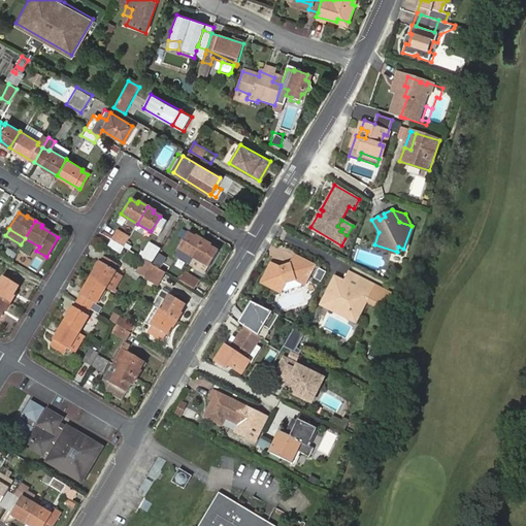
[(117,230),(110,238),(124,245),(125,242),(129,237),(117,230)]
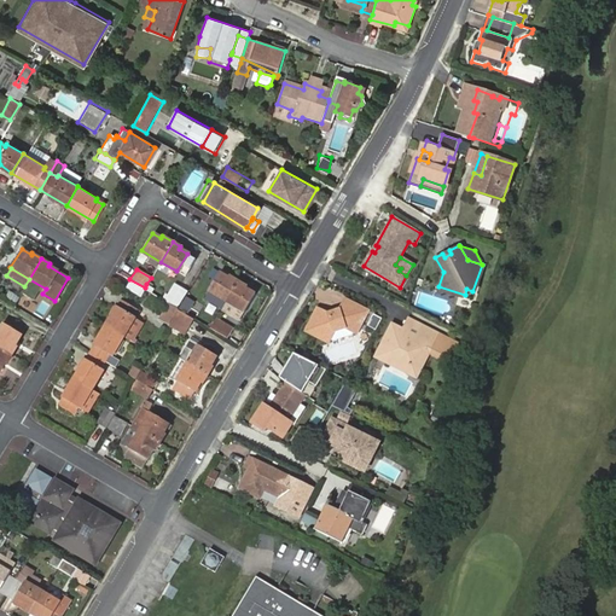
[(225,300),(238,280),(228,274),(227,278),(218,272),(202,298),(220,308),(220,307),(225,300)]
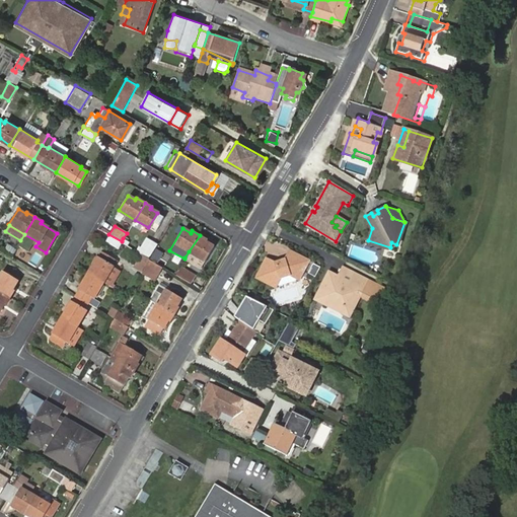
[(122,241),(108,234),(104,241),(117,248),(122,241)]
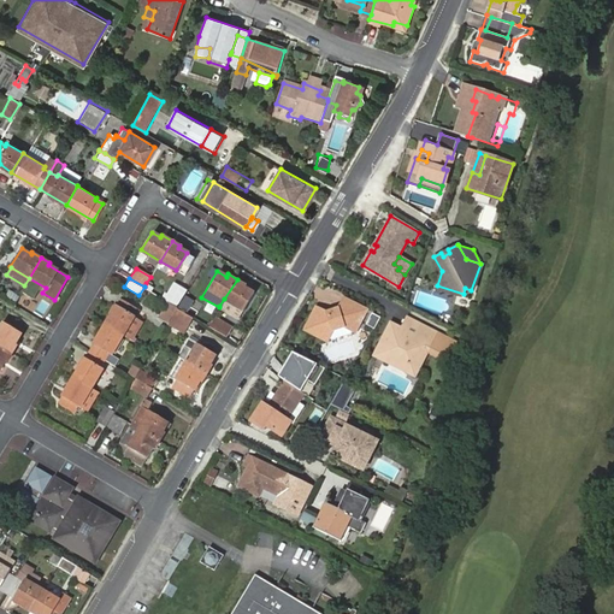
[(244,284),(237,279),(224,299),(236,306),(242,310),(253,293),(243,287),(244,284)]
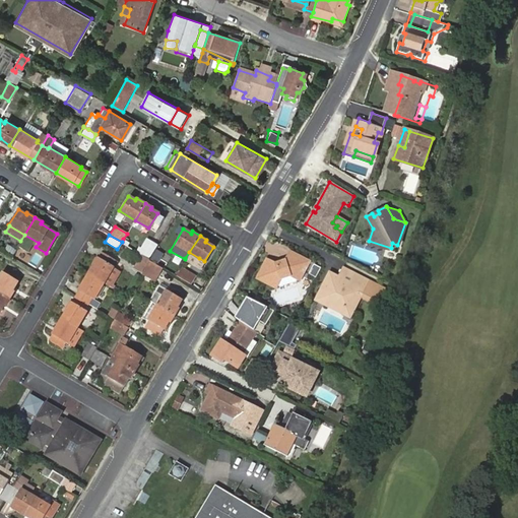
[(146,238),(138,249),(149,256),(156,244),(146,238)]
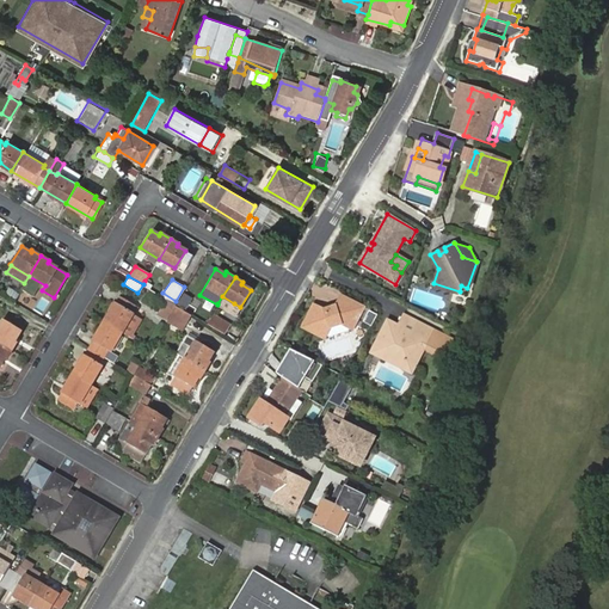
[(190,297),(182,291),(174,305),(183,309),(190,297)]
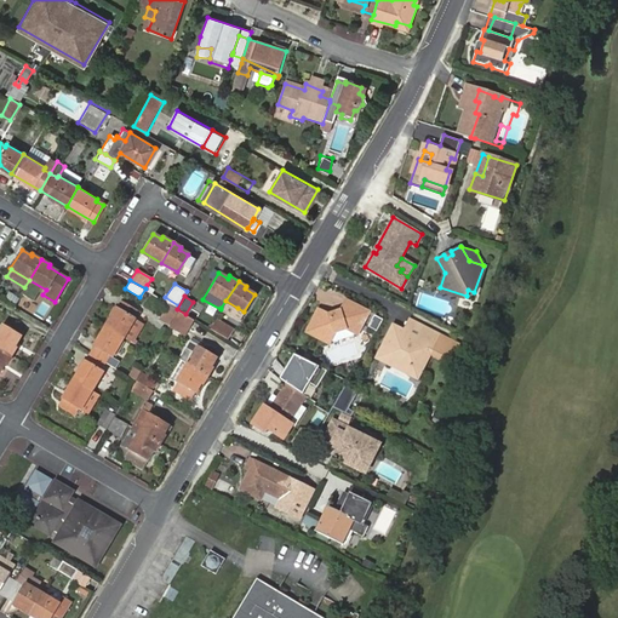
[(320,307),(307,328),(328,342),(335,331),(345,327),(355,333),(370,312),(349,299),(341,310),(331,313),(320,307)]
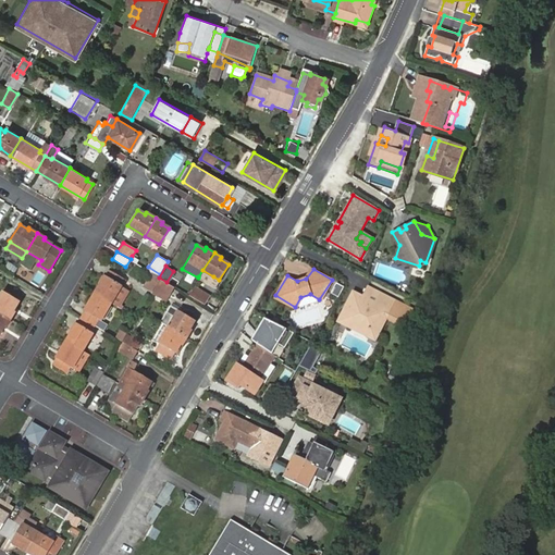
[(108,270),(95,292),(111,301),(120,285),(119,285),(123,278),(108,270)]
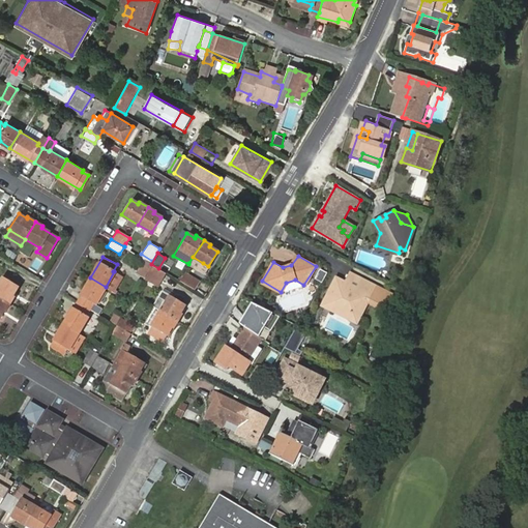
[(193,257),(188,263),(199,269),(203,263),(193,257)]
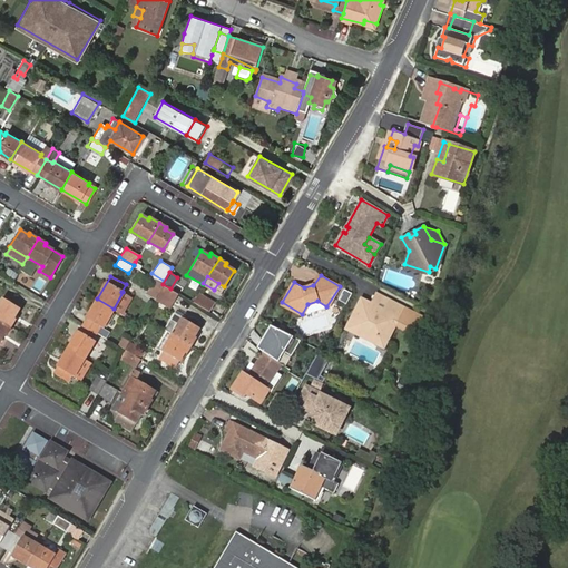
[(145,293),(155,299),(163,284),(154,278),(145,293)]
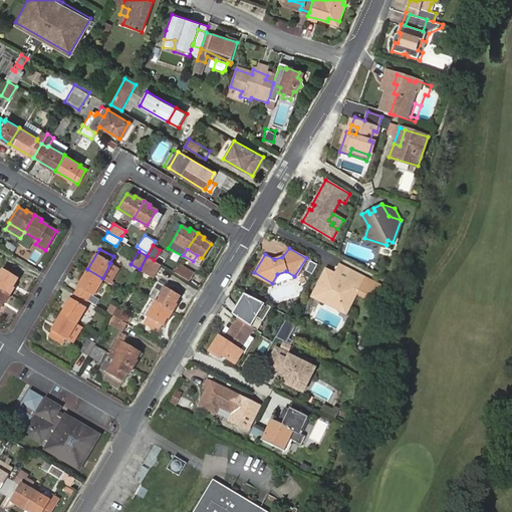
[(147,256),(140,269),(152,277),(160,264),(154,260),(147,256)]
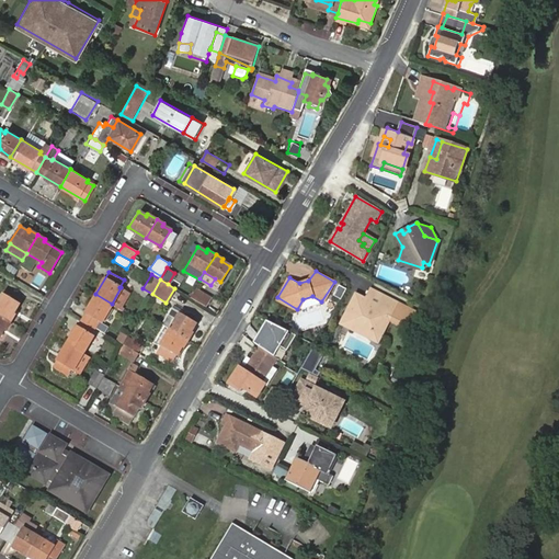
[(189,297),(204,306),(208,297),(194,288),(189,297)]
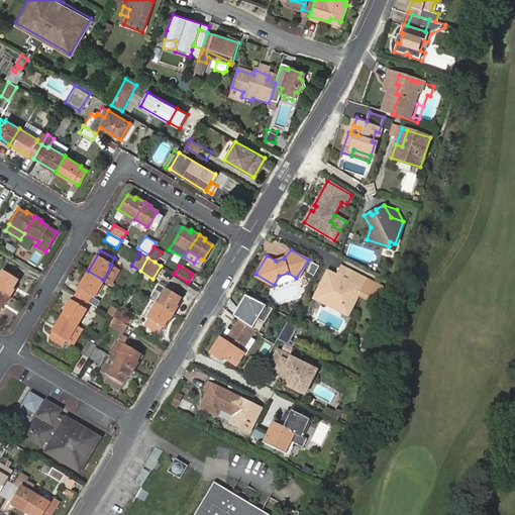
[(336,267),(332,275),(342,280),(346,272),(336,267)]
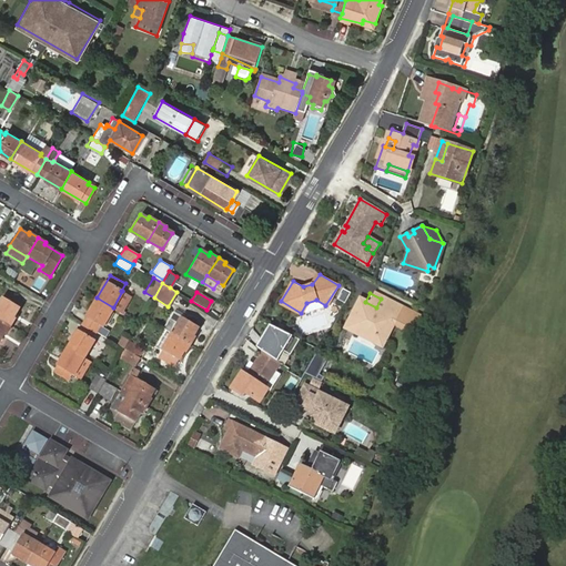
[(0,320),(9,325),(14,317),(13,316),(18,307),(1,297),(0,299),(0,320)]
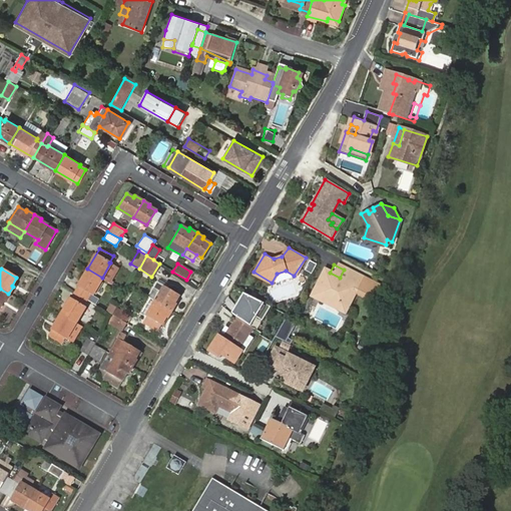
[(102,278),(87,269),(74,291),(87,299),(90,295),(91,295),(102,278)]
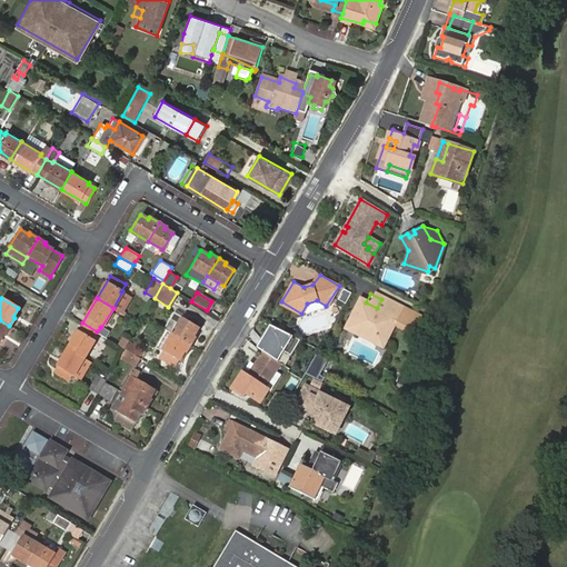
[(377,308),(366,302),(357,298),(341,327),(352,332),(355,327),(375,337),(383,321),(389,325),(398,307),(381,299),(377,308)]
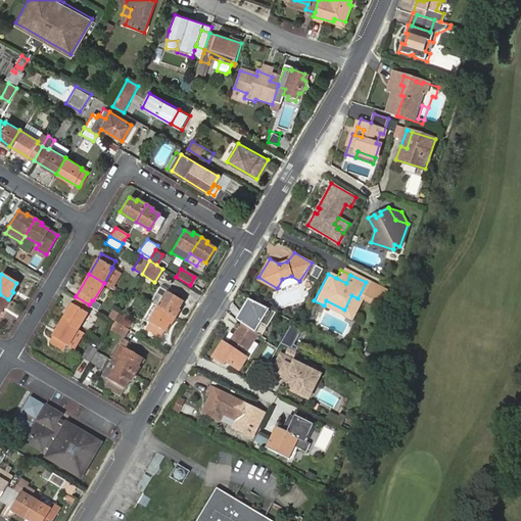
[(157,305),(175,316),(178,309),(177,309),(181,300),(166,291),(162,295),(157,305)]
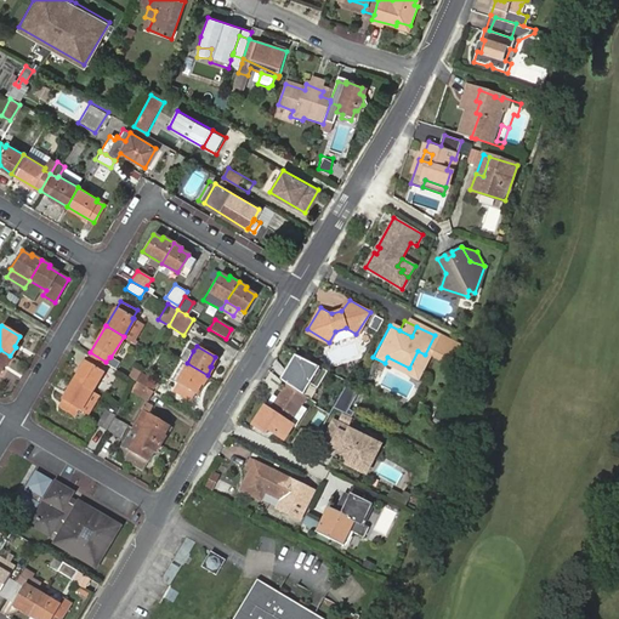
[(185,347),(179,357),(182,361),(187,363),(193,351),(185,347)]
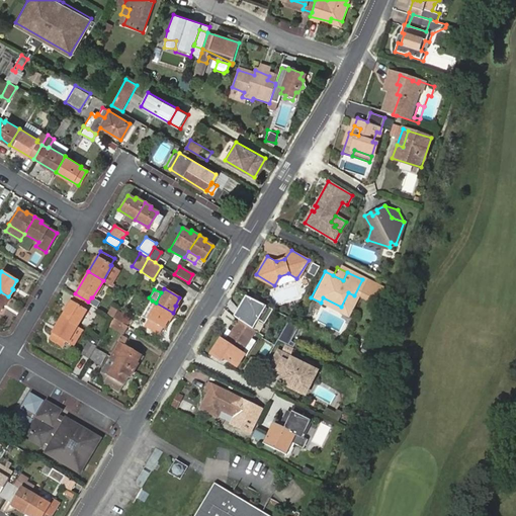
[(4,305),(8,296),(0,291),(0,309),(3,304),(4,305)]
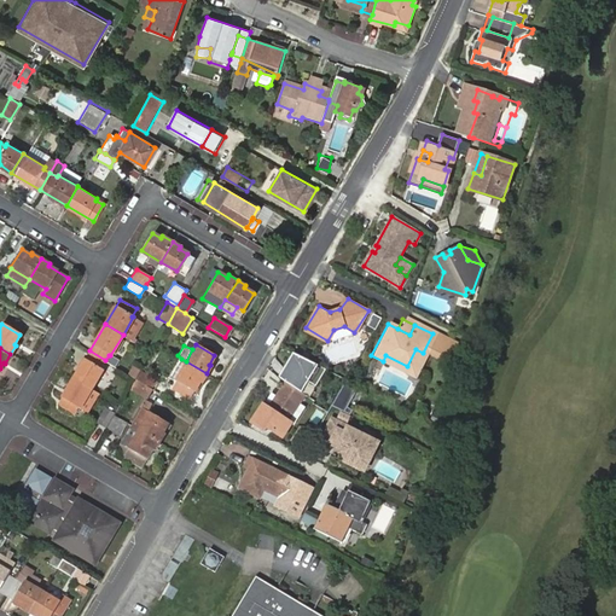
[(304,388),(319,361),(296,349),(282,376),(304,388)]
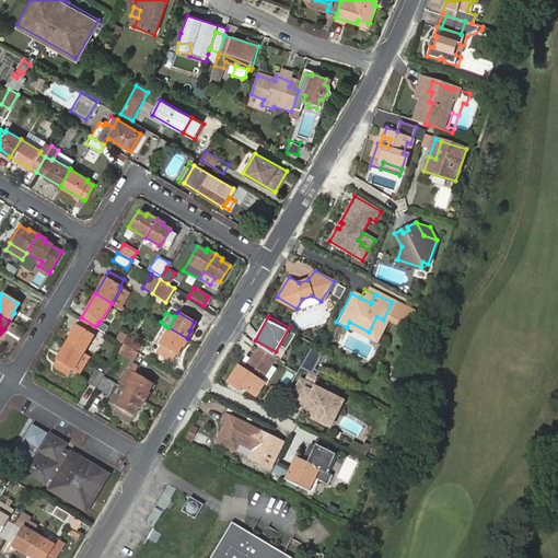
[(349,322),(347,327),(372,340),(383,320),(376,316),(369,332),(349,322)]
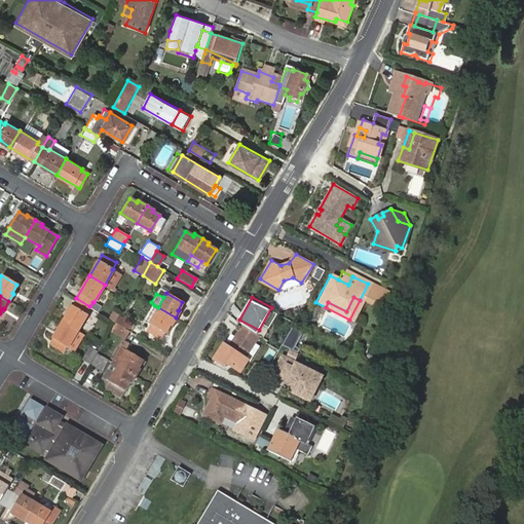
[(89,306),(76,298),(63,321),(77,330),(86,314),(85,313),(89,306)]
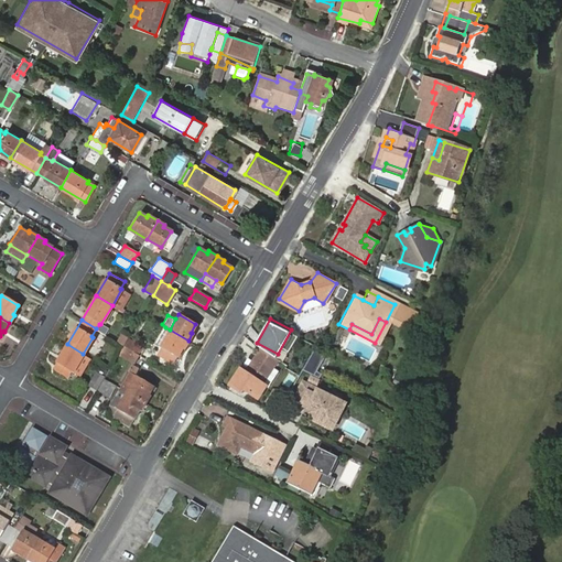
[(183,349),(188,341),(170,330),(165,327),(157,344),(157,345),(153,352),(170,363),(174,355),(176,356),(181,348),(183,349)]
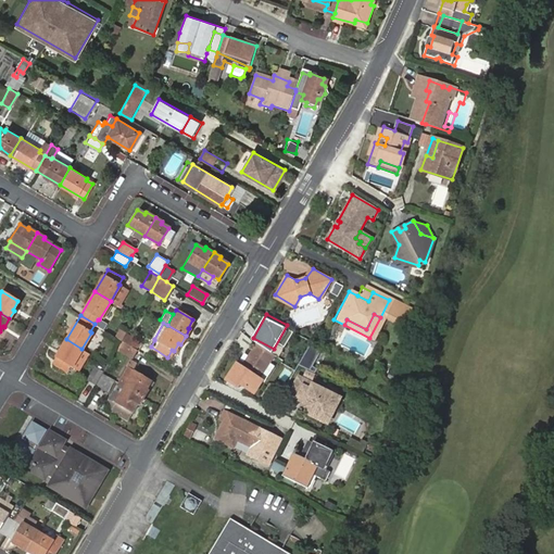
[(120,330),(116,337),(121,340),(125,334),(120,330)]
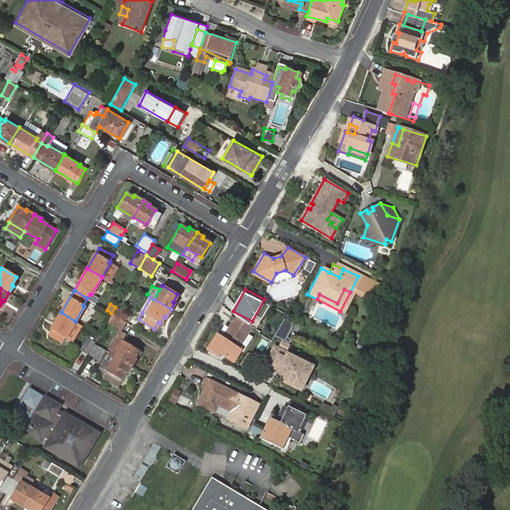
[(111,313),(124,321),(129,315),(115,307),(111,313)]
